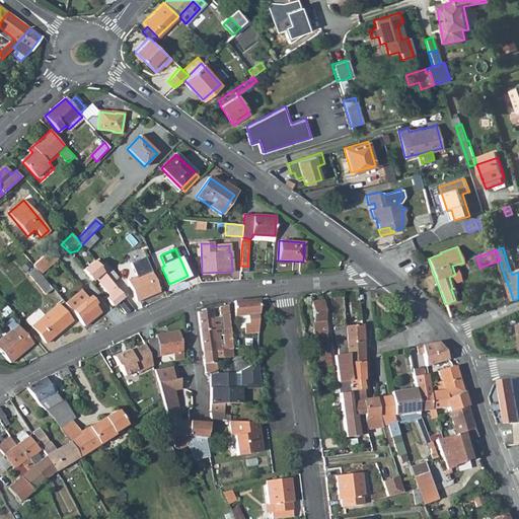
[(48,252),(31,265),(36,271),(39,274),(55,261),(48,252)]
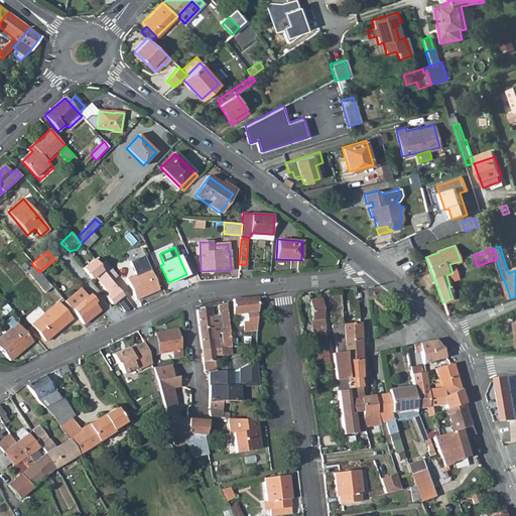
[(158,289),(144,258),(131,264),(135,275),(127,279),(135,299),(158,289)]
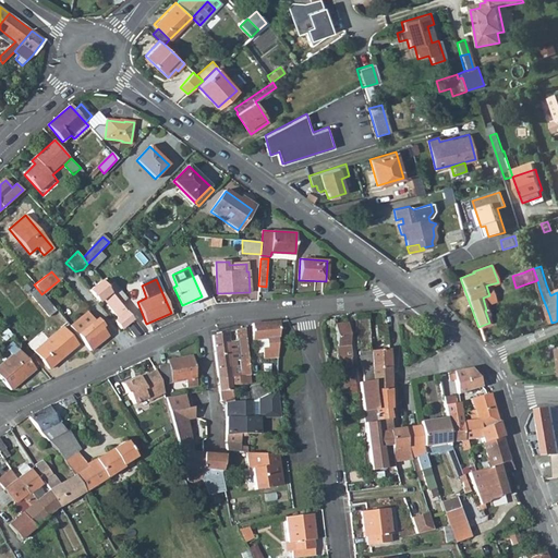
[(107,288),(101,281),(91,290),(96,296),(106,288),(107,288)]
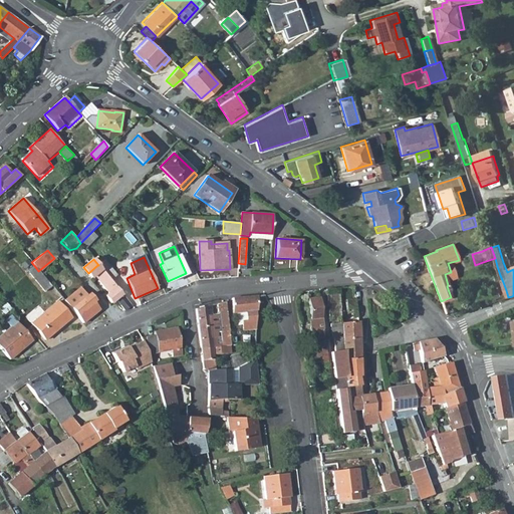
[(116,275),(104,260),(98,265),(97,265),(101,270),(110,280),(116,275)]
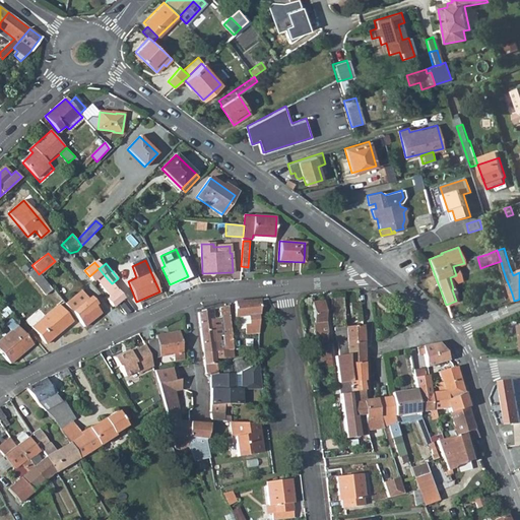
[(93,281),(95,279),(109,295),(107,298),(112,305),(115,303),(122,297),(112,283),(103,273),(99,268),(89,276),(93,281)]
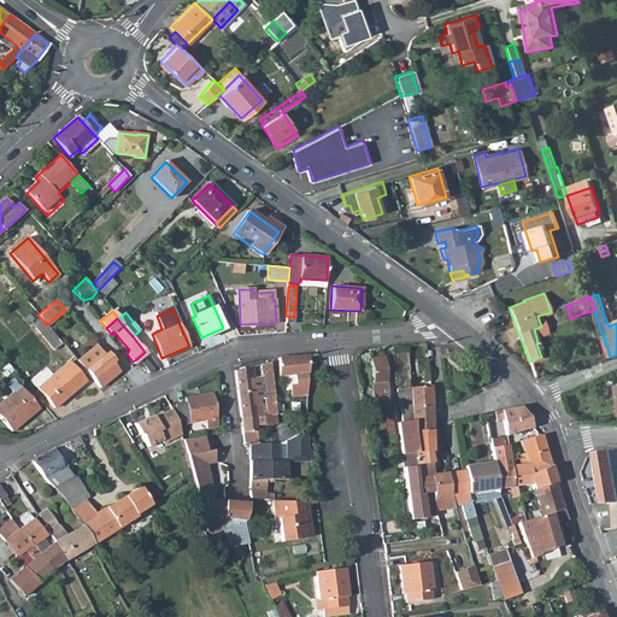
[(43,322),(35,329),(53,351),(62,344),(46,325),(43,322)]
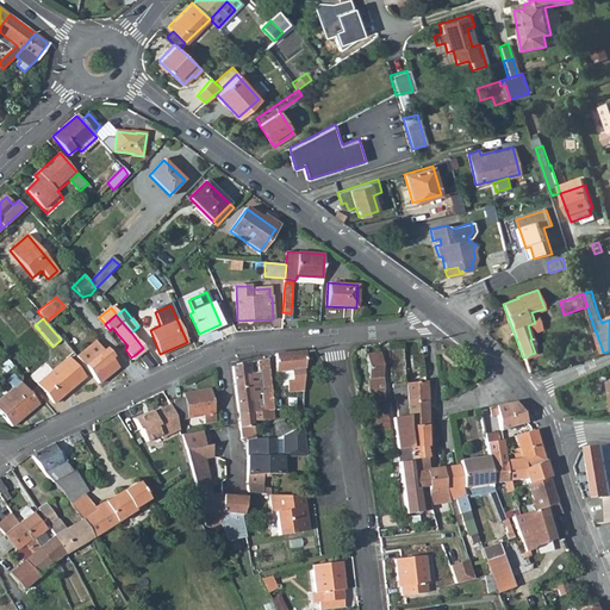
[(99,383),(117,367),(110,359),(103,350),(94,341),(83,350),(76,356),(85,366),(99,383)]
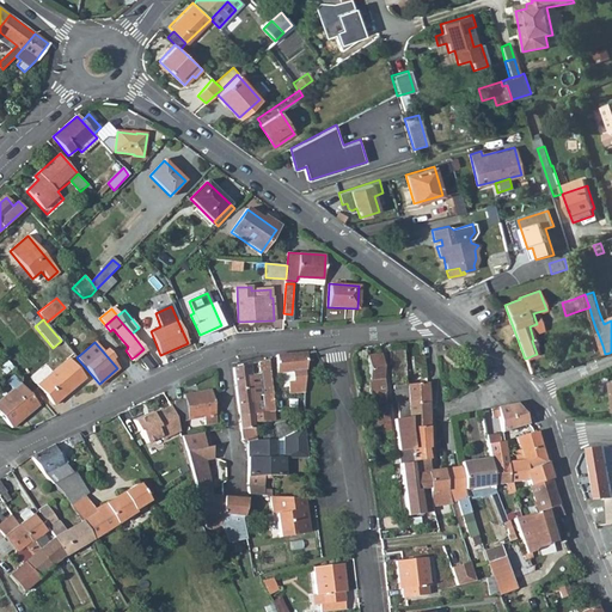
[(103,352),(110,360),(114,357),(105,349),(103,352)]
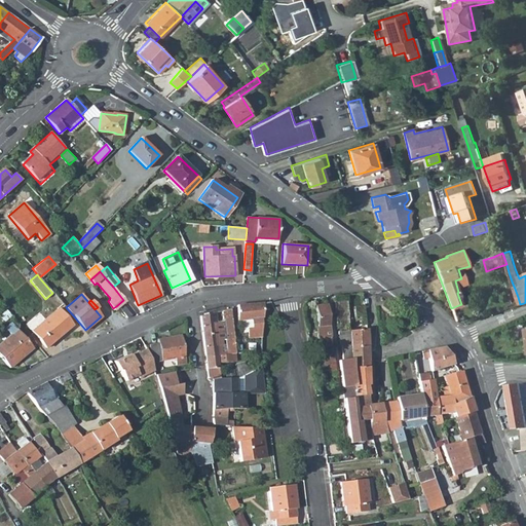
[(124,301),(118,305),(128,317),(134,312),(124,301)]
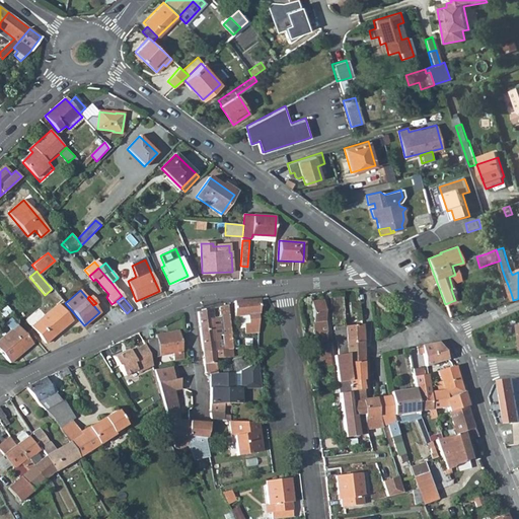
[(260,323),(260,298),(235,301),(235,303),(235,316),(239,315),(249,315),(250,323),(260,323)]
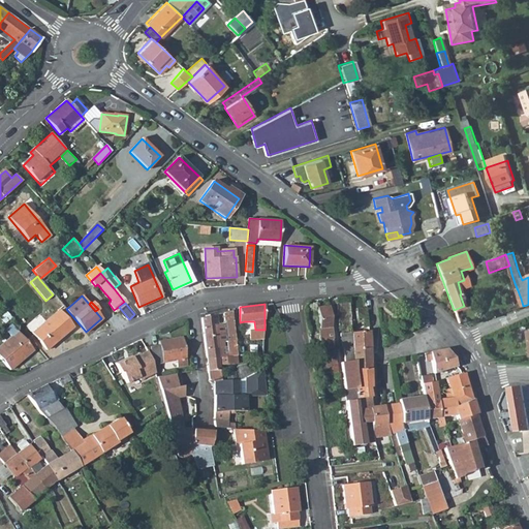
[(328,334),(329,340),(324,341),(328,365),(329,368),(332,367),(331,365),(333,365),(332,364),(337,364),(330,307),(317,308),(319,329),(327,328),(328,334)]
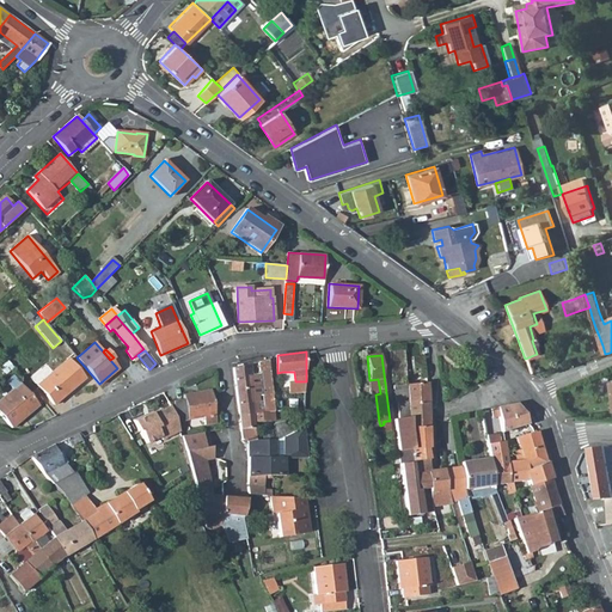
[(412,366),(410,366),(410,369),(414,369),(424,368),(423,356),(411,357),(412,366)]
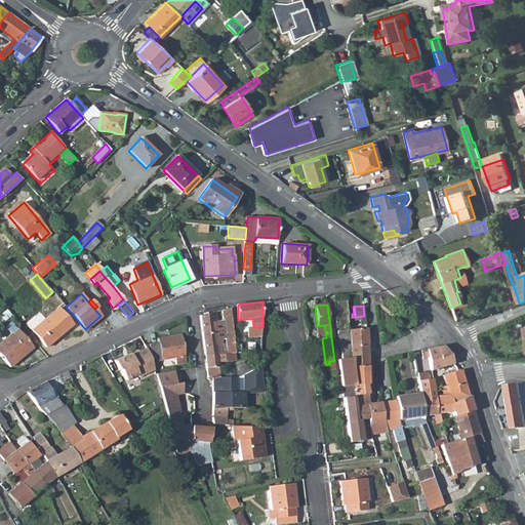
[(73,324),(58,307),(33,329),(47,347),(73,324)]
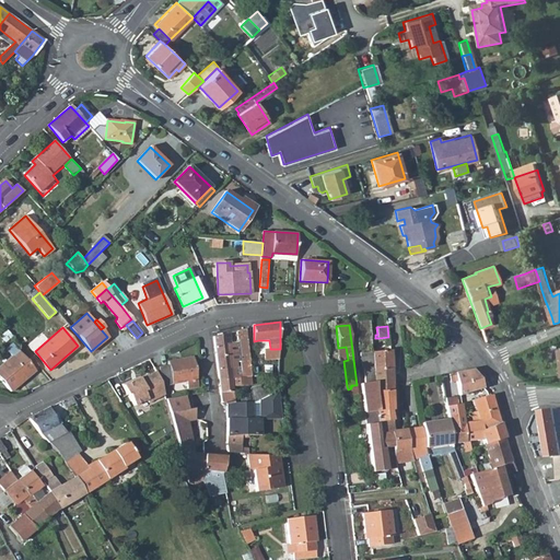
[(249,363),(246,329),(236,330),(241,364),(249,363)]
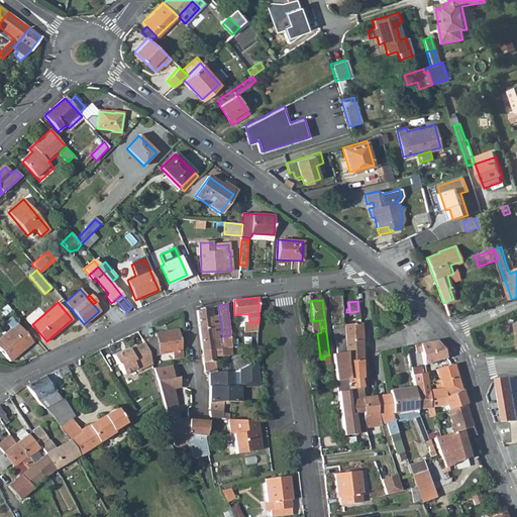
[(197,310),(201,341),(219,338),(217,327),(214,327),(212,307),(197,310)]
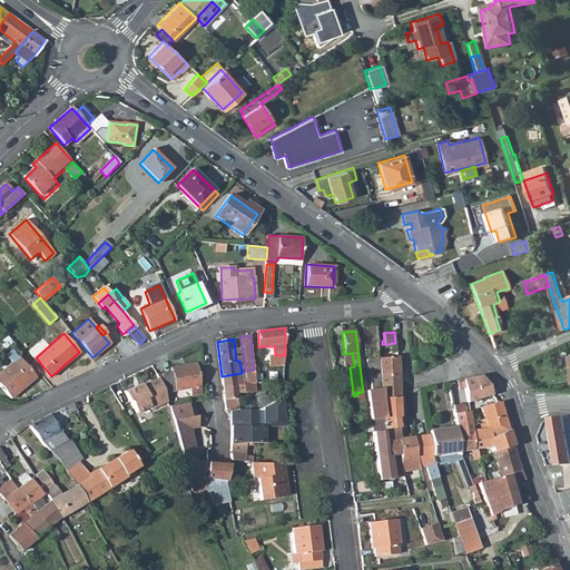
[(385,344),(385,353),(396,352),(395,343),(385,344)]
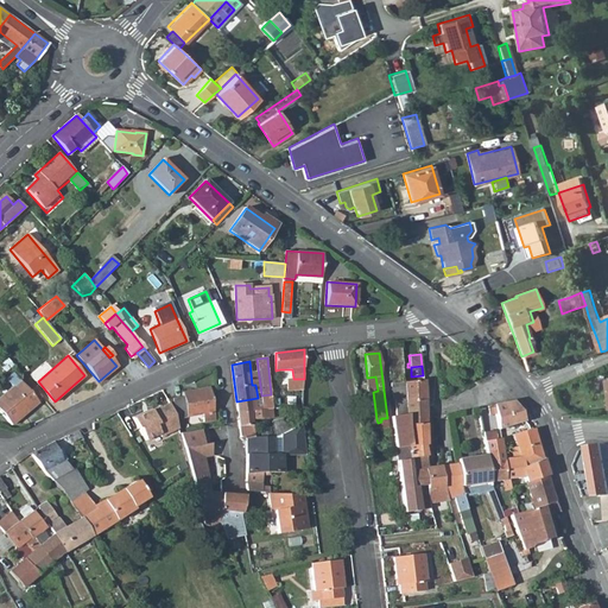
[(293,379),(292,369),(280,369),(282,385),(293,384),(293,379)]
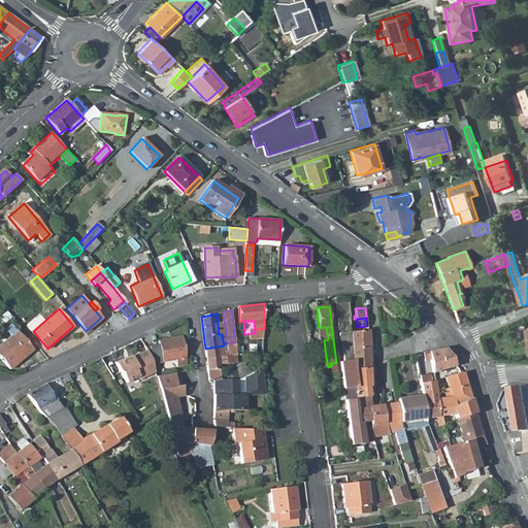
[(26,339),(12,324),(5,329),(11,335),(0,344),(0,357),(10,368),(33,349),(31,345),(26,339)]
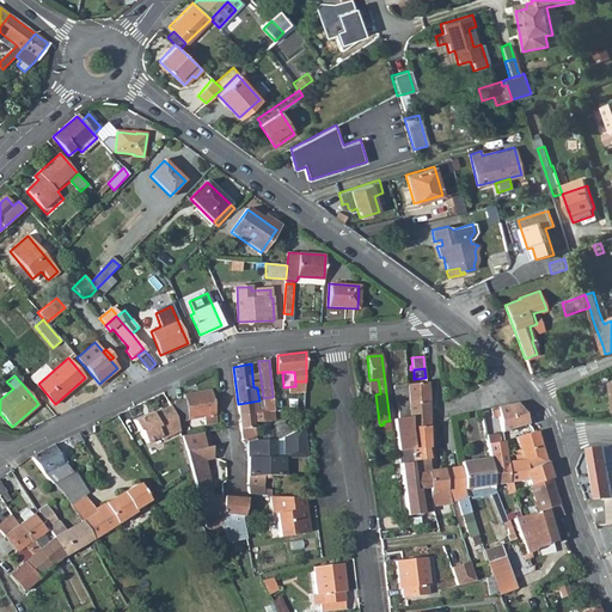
[(407,385),(409,403),(427,403),(427,383),(410,385),(407,385)]
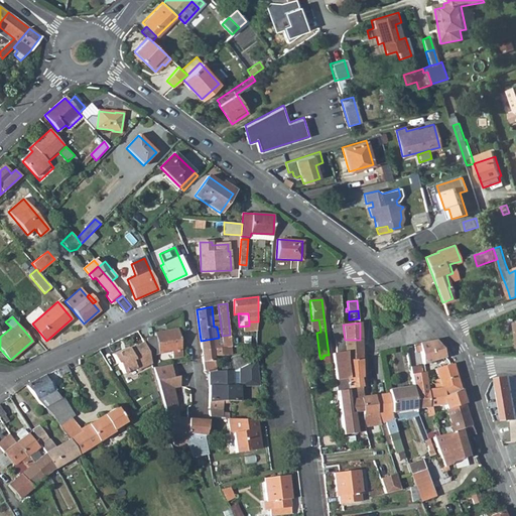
[(346,380),(349,380),(347,361),(345,340),(343,325),(333,326),(334,340),(336,340),(338,354),(333,354),(339,391),(348,389),(346,380)]
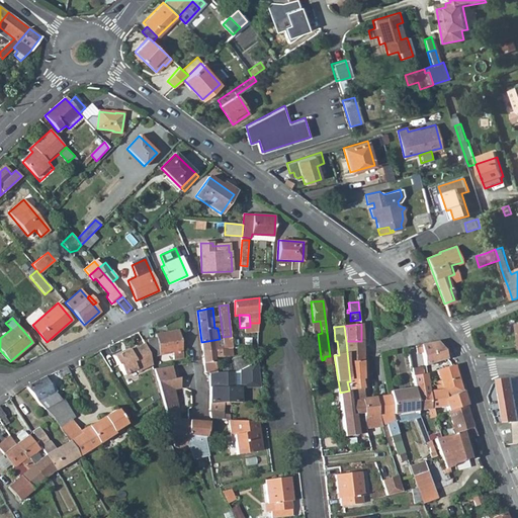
[(147,339),(150,356),(172,352),(173,359),(183,357),(178,329),(155,333),(156,337),(147,339)]
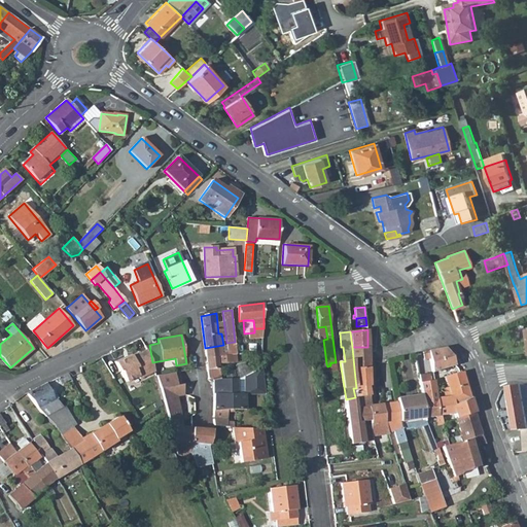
[(31,345),(35,342),(29,336),(26,339),(31,345)]
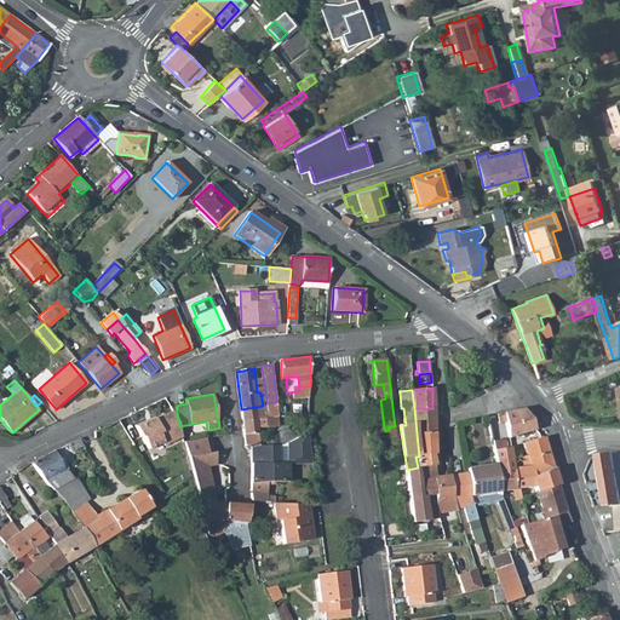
[(244,430),(244,434),(245,434),(258,432),(268,430),(267,419),(264,419),(264,414),(263,406),(241,409),(244,430)]
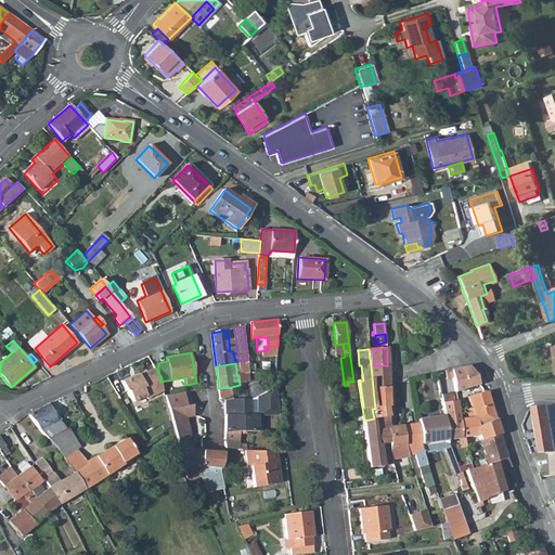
[(248,365),(240,365),(240,371),(241,374),(248,373),(249,373),(248,365)]
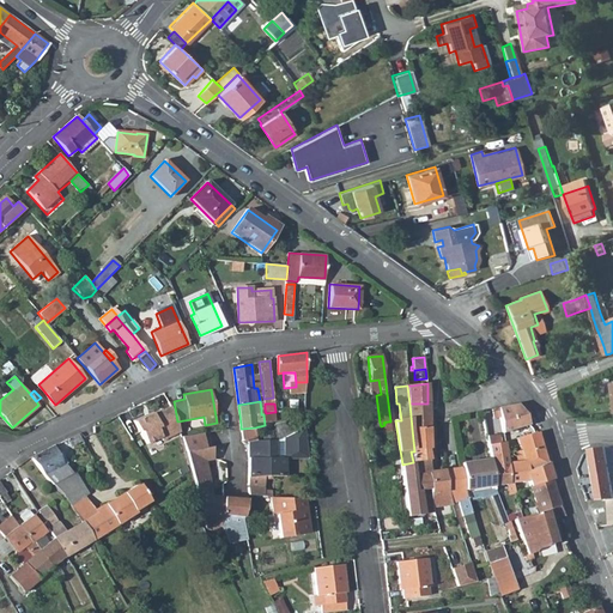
[(429,429),(428,405),(428,404),(410,404),(412,429),(429,429)]
